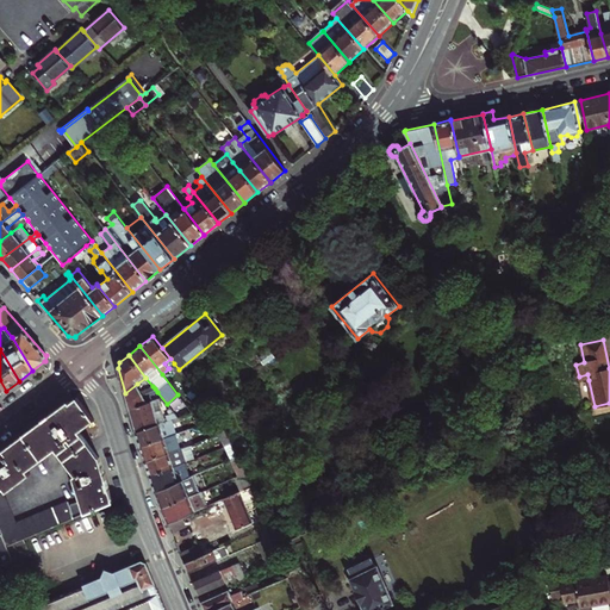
[(165,363),(168,368),(174,363),(170,359),(165,363)]
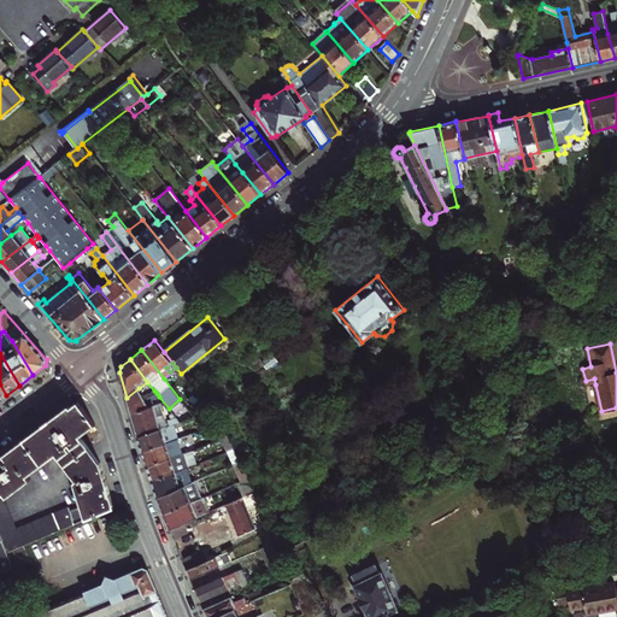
[(127,398),(129,405),(144,399),(142,395),(139,388),(127,398)]
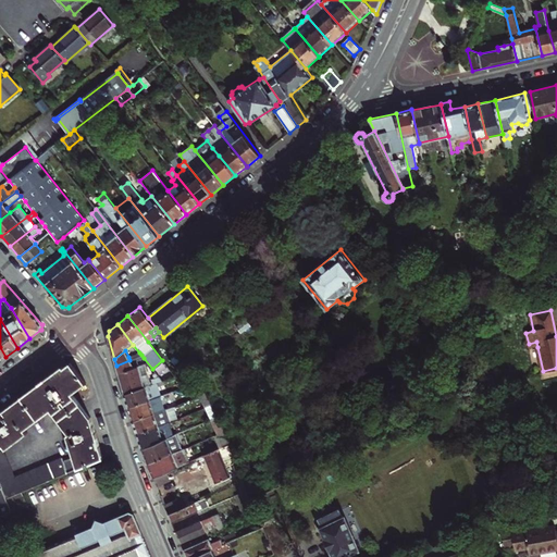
[(119,374),(138,367),(139,366),(136,362),(144,358),(141,355),(138,357),(130,360),(116,366),(119,374)]
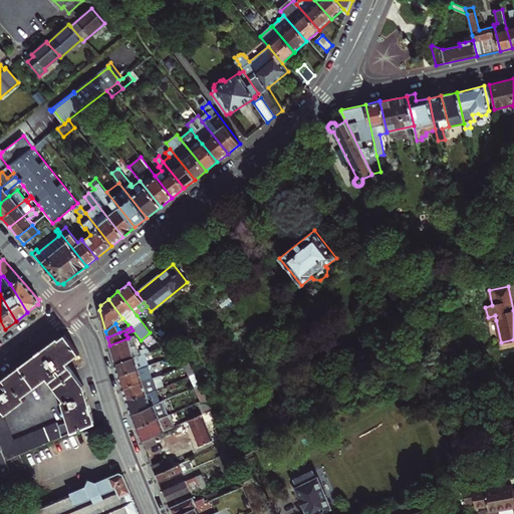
[(58,339),(57,337),(39,351),(7,375),(0,380),(0,446),(6,461),(20,455),(33,450),(96,423),(81,387),(78,383),(65,364),(78,355),(65,335),(58,339)]
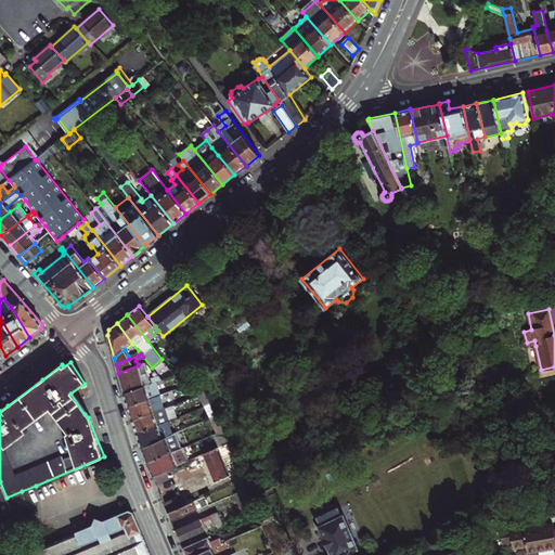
[(144,386),(150,384),(144,363),(139,364),(138,365),(144,386)]
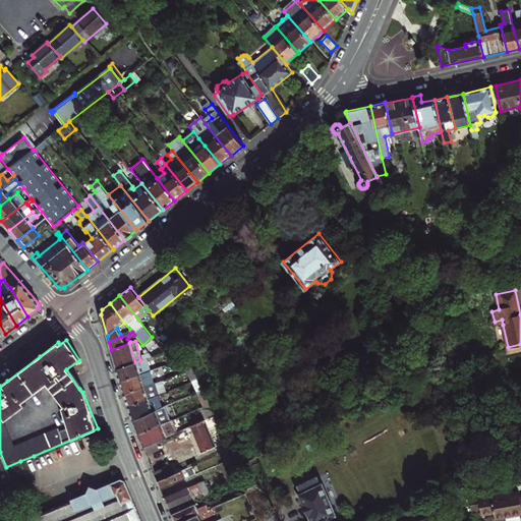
[(111,350),(116,369),(135,362),(129,343),(111,350)]
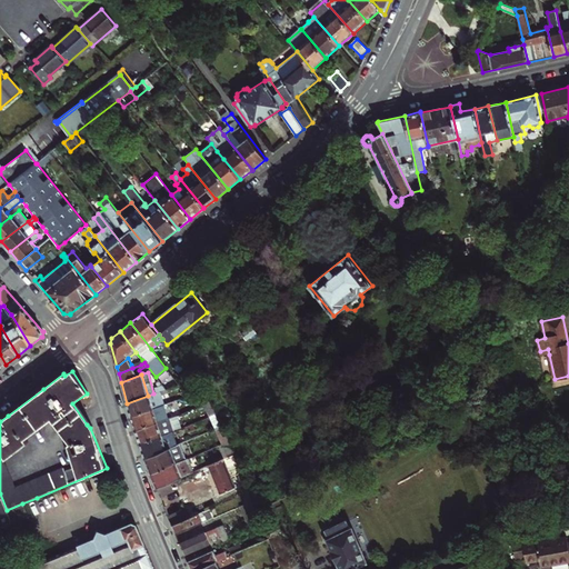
[(155,388),(157,392),(160,391),(166,389),(159,381),(157,383),(158,387),(155,388)]
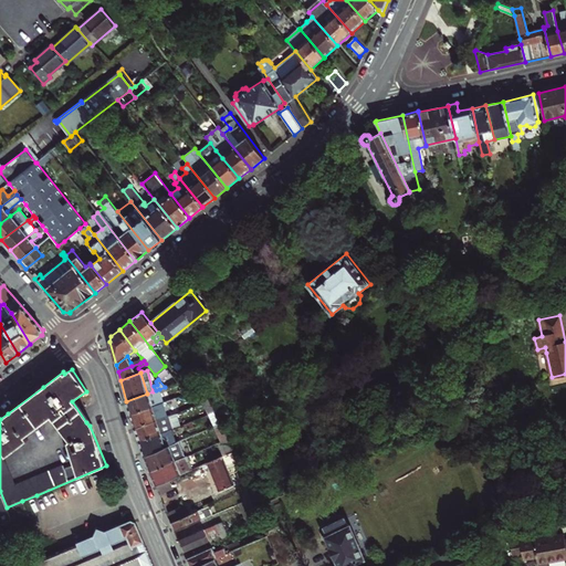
[(130,415),(163,402),(164,402),(160,392),(159,389),(156,390),(153,391),(147,394),(126,401),(130,415)]
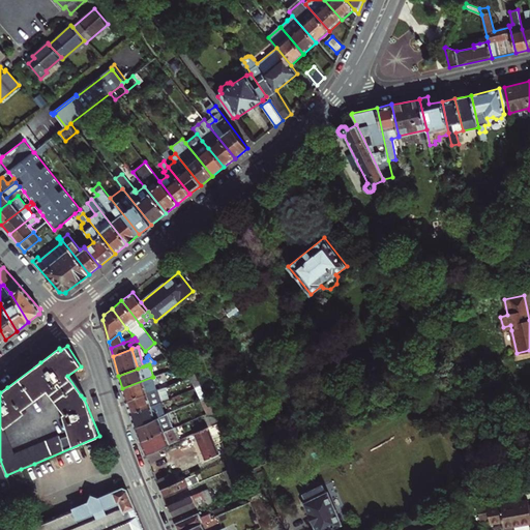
[(157,389),(152,377),(122,388),(126,401),(156,389),(157,389)]
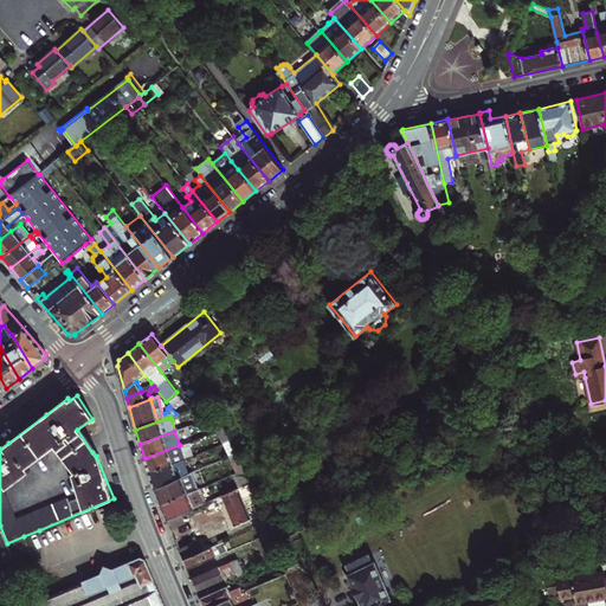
[(230,440),(225,433),(220,436),(224,443),(230,440)]
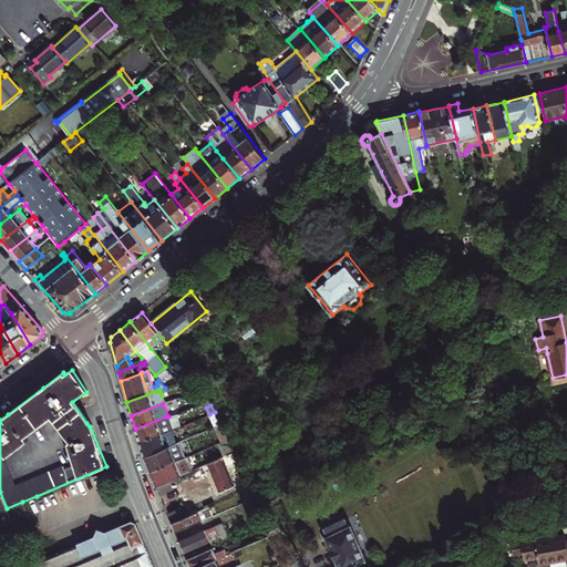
[(168,416),(167,416),(172,430),(181,426),(176,413),(168,416)]
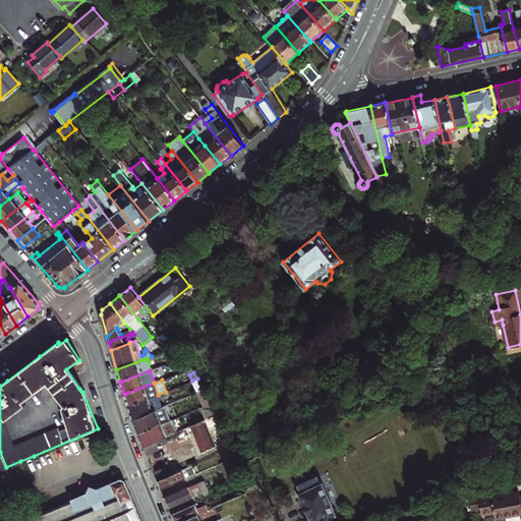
[(124,394),(128,406),(158,395),(154,383),(124,394)]
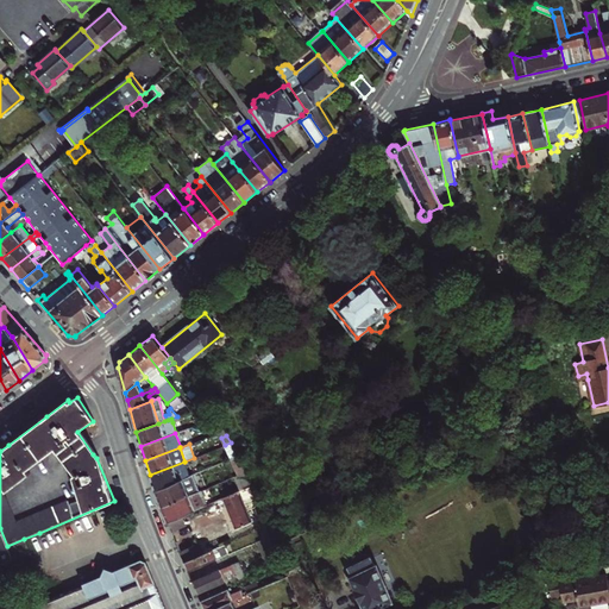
[(230,460),(237,476),(245,472),(238,457),(230,460)]
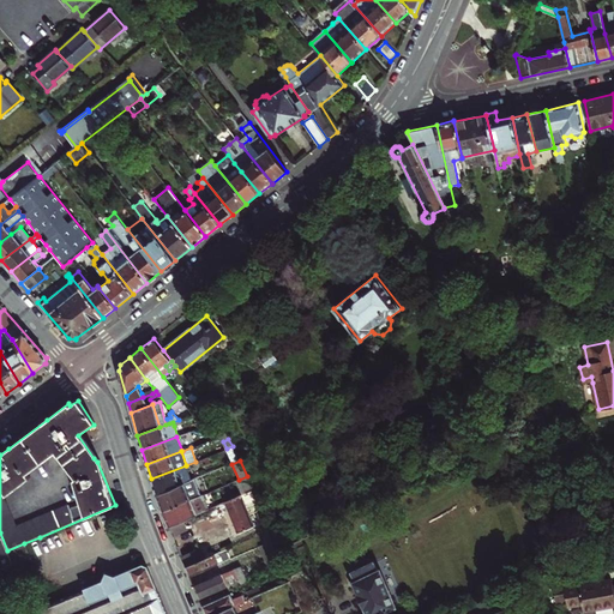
[(156,495),(191,481),(186,465),(151,479),(156,495)]
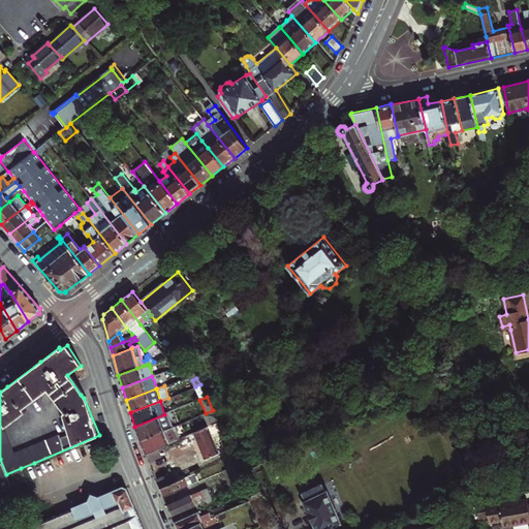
[(209,427),(218,423),(213,410),(206,413),(204,414),(209,427)]
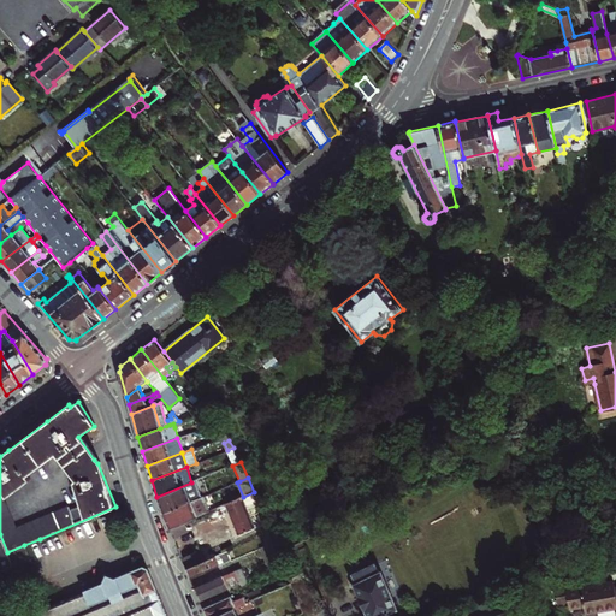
[(157,497),(164,513),(202,497),(195,480),(191,483),(157,497)]
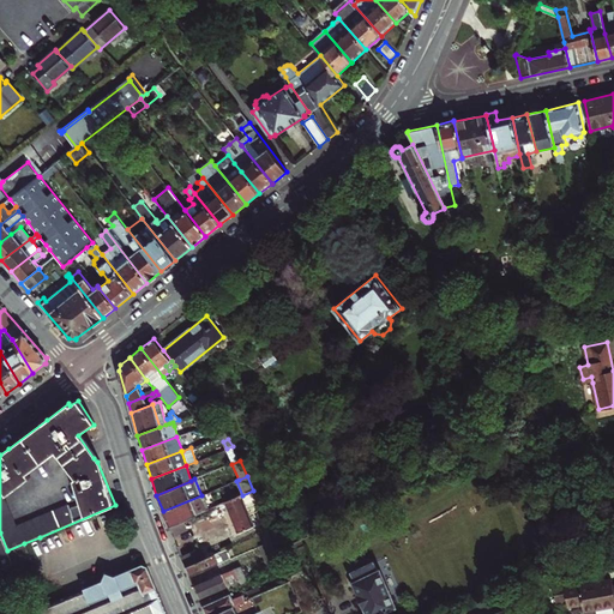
[(224,503),(238,533),(254,525),(246,506),(251,504),(254,512),(256,511),(260,523),(265,521),(253,491),(242,495),(224,503)]
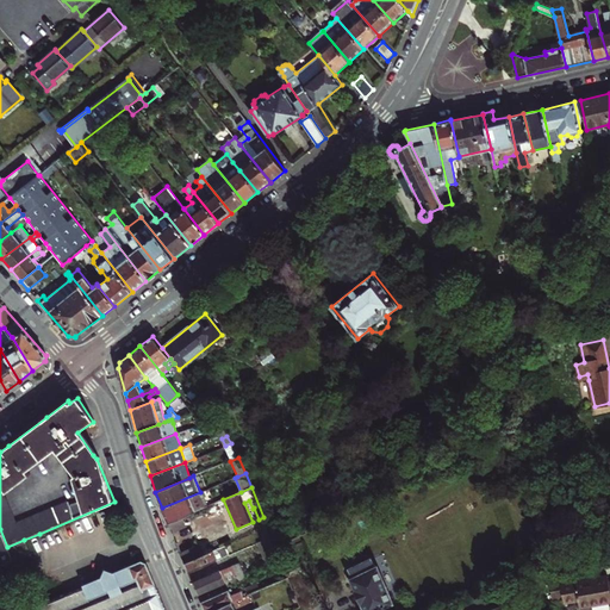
[(168,523),(182,517),(207,506),(201,491),(200,492),(162,508),(168,523)]
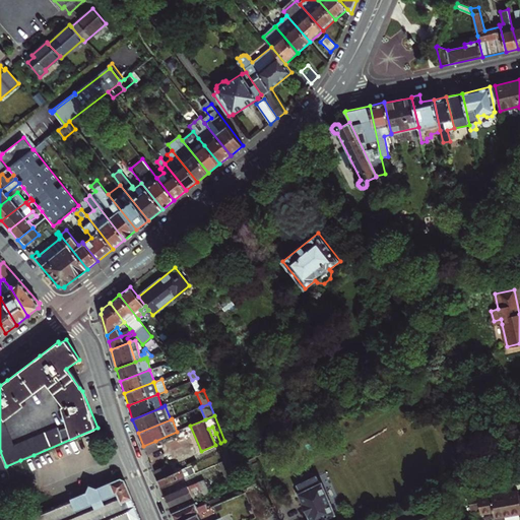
[(158,449),(155,441),(143,446),(146,454),(158,449)]
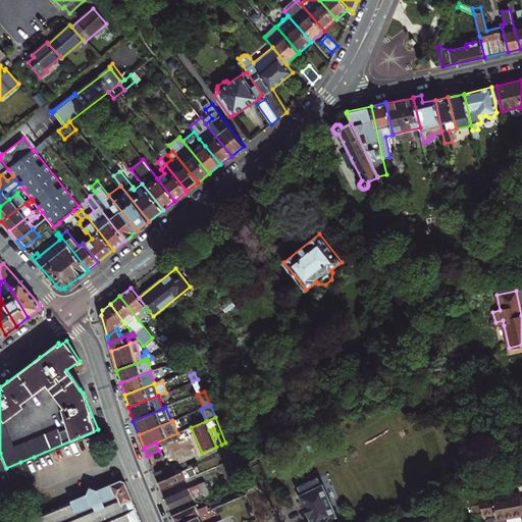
[(220,455),(223,463),(232,460),(229,451),(220,455)]
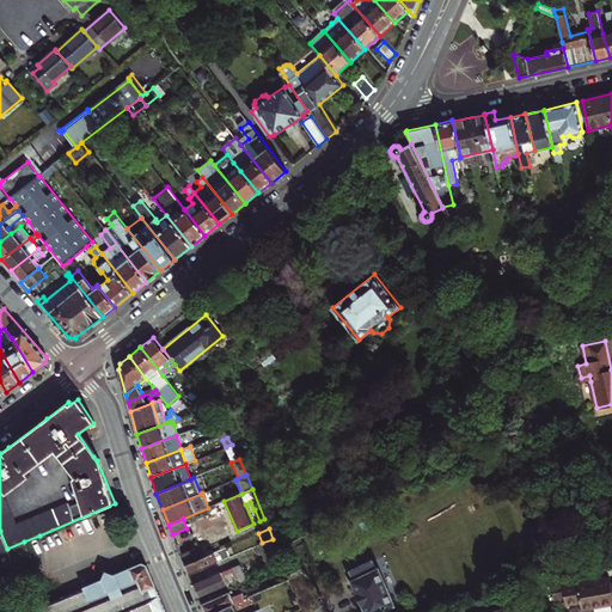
[(0,561),(4,567),(13,562),(7,549),(0,531),(0,561)]
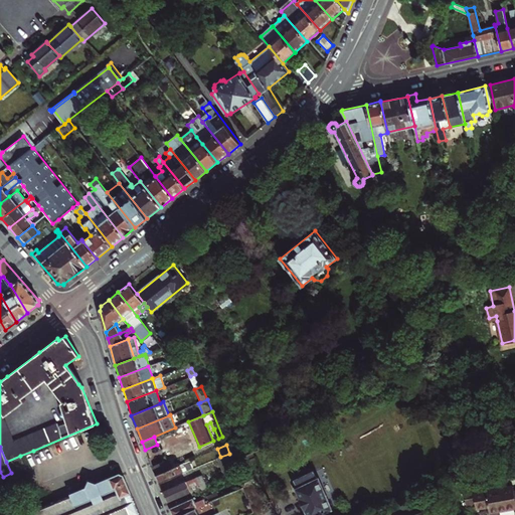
[(6,462),(11,473),(11,474),(25,468),(20,456),(6,462)]
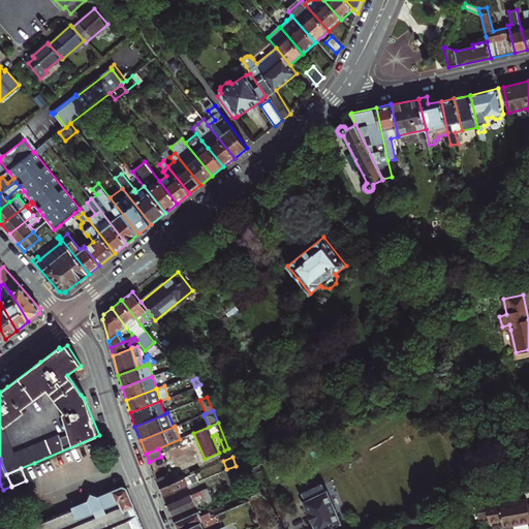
[(160,489),(177,481),(174,472),(156,479),(160,489)]
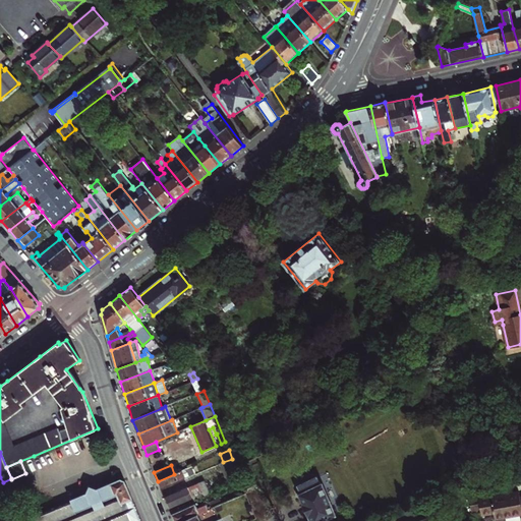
[(158,481),(161,488),(195,474),(192,466),(174,474),(158,481)]
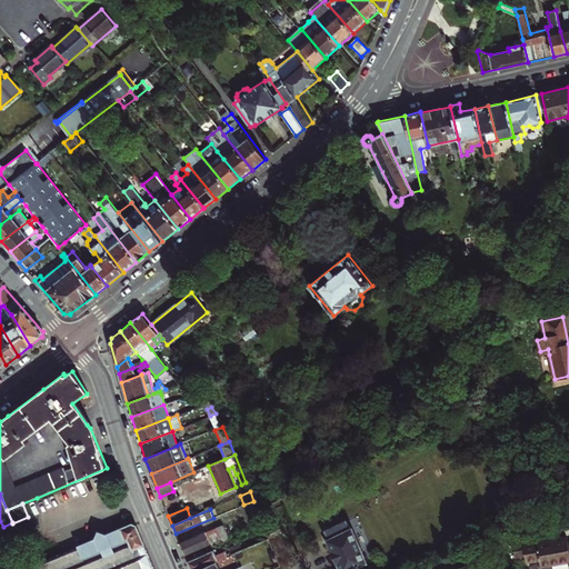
[(347,521),(326,531),(327,535),(326,536),(325,537),(323,539),(325,540),(325,542),(327,543),(328,543),(330,543),(340,568),(353,568),(367,563),(352,530),(351,530),(347,521)]
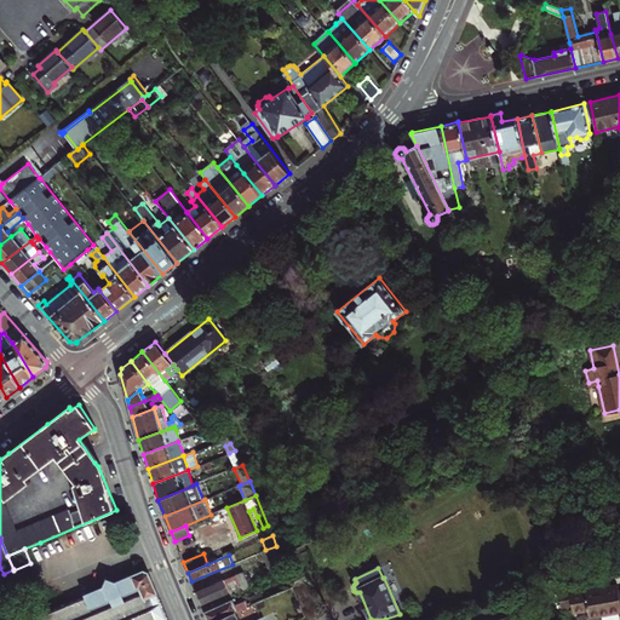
[(35,619),(168,619),(149,573),(144,570),(118,581),(102,589),(34,616),(35,619)]
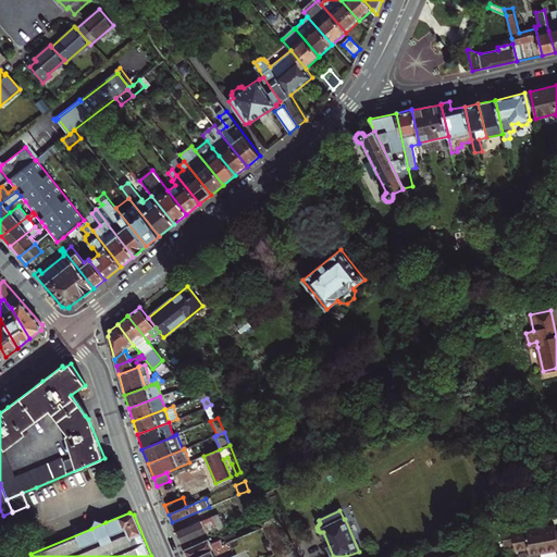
[(218,531),(224,528),(222,523),(223,523),(219,514),(176,532),(181,543),(205,532),(215,527),(218,531)]
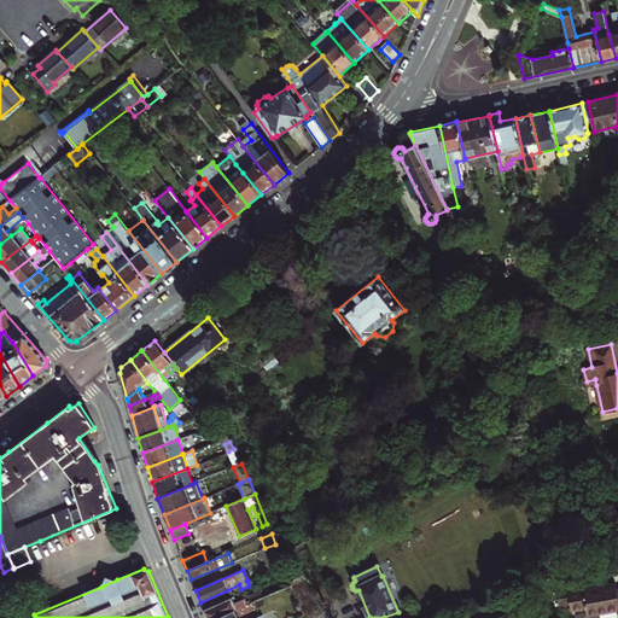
[(101,587),(117,579),(106,576),(101,587)]
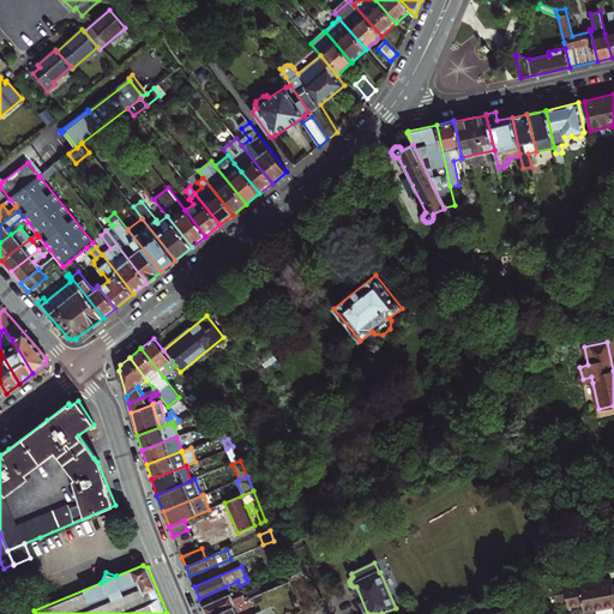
[(584,582),(553,588),(555,603),(566,601),(567,607),(582,605),(583,612),(613,606),(613,585),(613,587),(612,579),(585,584),(584,582)]
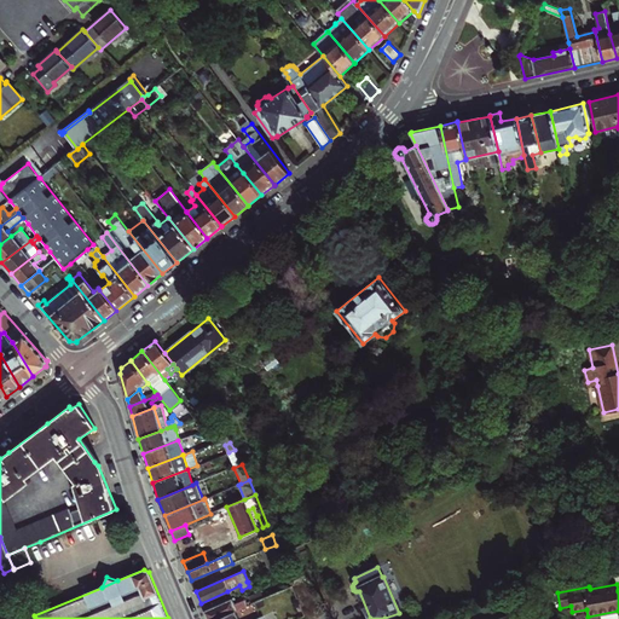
[(252,603),(265,599),(261,591),(249,597),(252,603)]
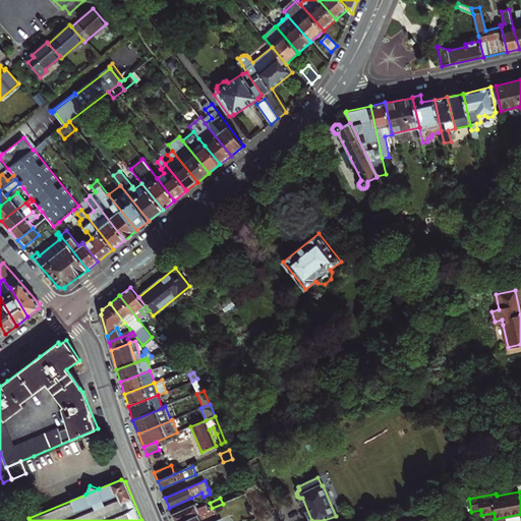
[(174,520),(181,520),(198,514),(207,510),(205,506),(197,509),(195,504),(172,514),(174,520)]
